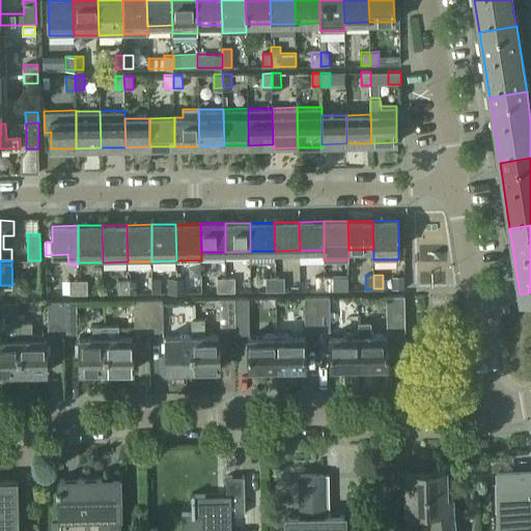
[(325,289),(325,276),(315,276),(315,289),(325,289)]
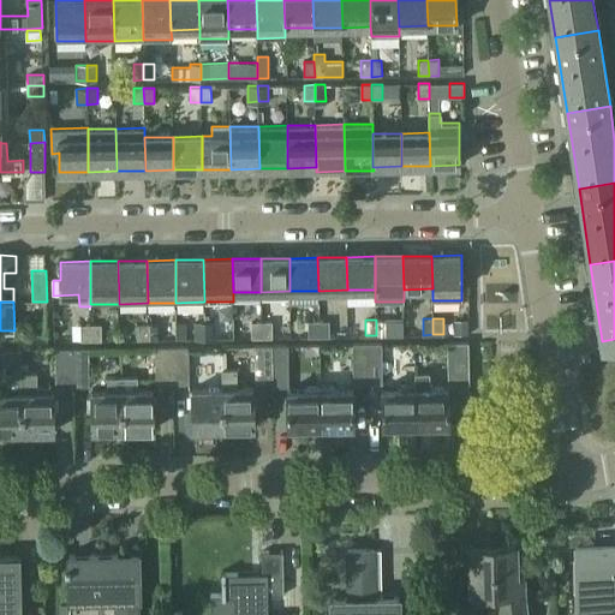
[(386,320),(376,320),(376,335),(387,335),(386,320)]
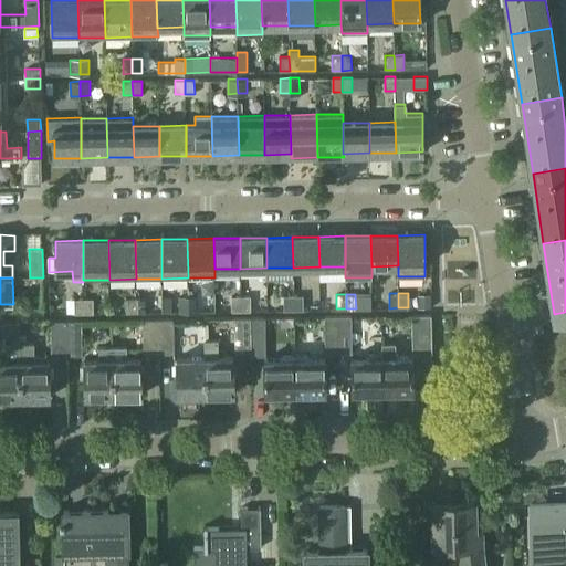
[(430,294),(418,294),(418,306),(431,306),(430,294)]
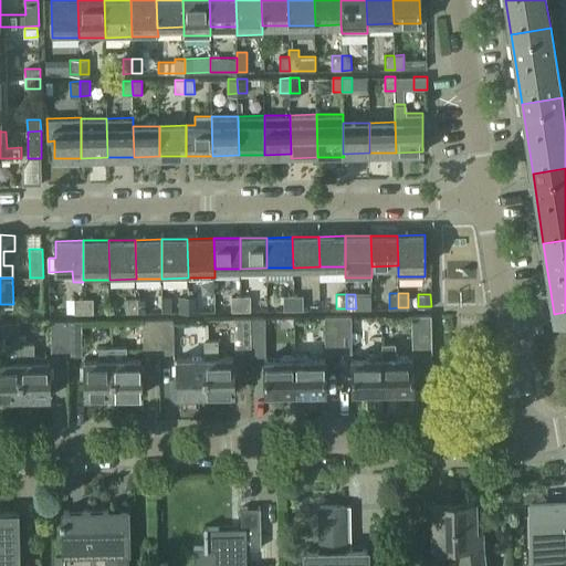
[(293,310),(293,295),(284,295),(284,310),(293,310)]
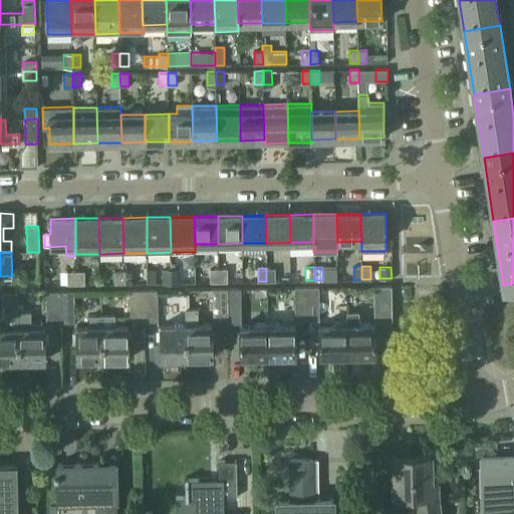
[(275,268),(266,268),(266,281),(275,281),(275,268)]
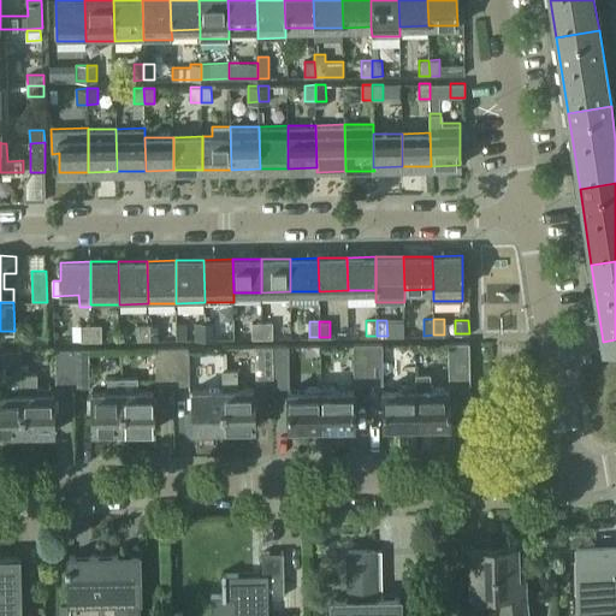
[(215,323),(205,324),(206,339),(215,339),(215,323)]
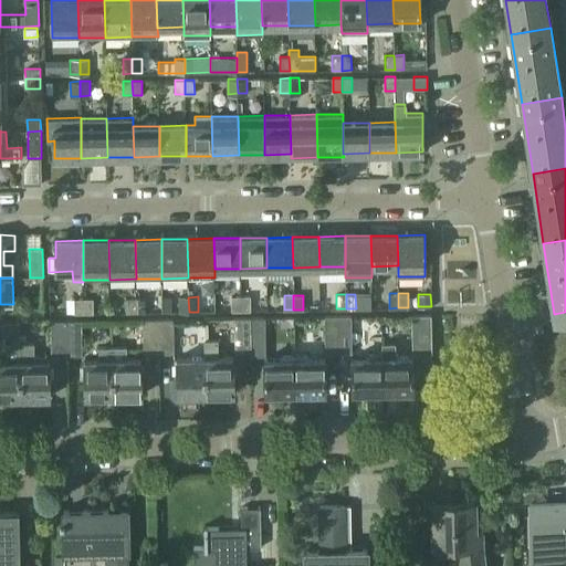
[(241,311),(241,296),(231,296),(231,311),(241,311)]
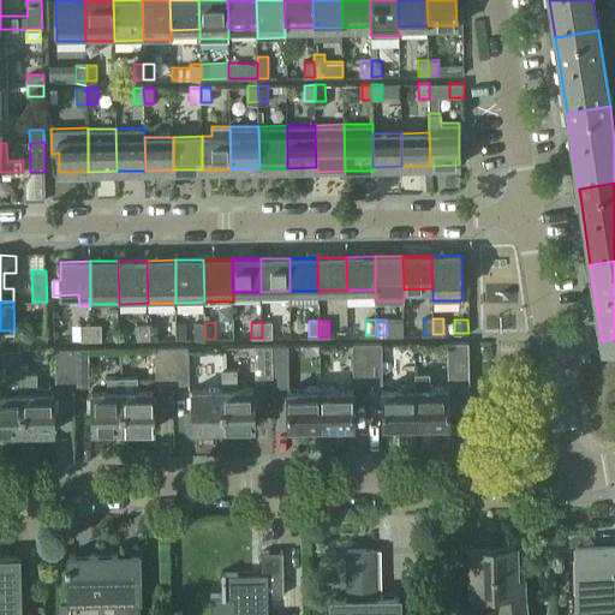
[(272,322),(262,322),(262,338),(273,338),(272,322)]
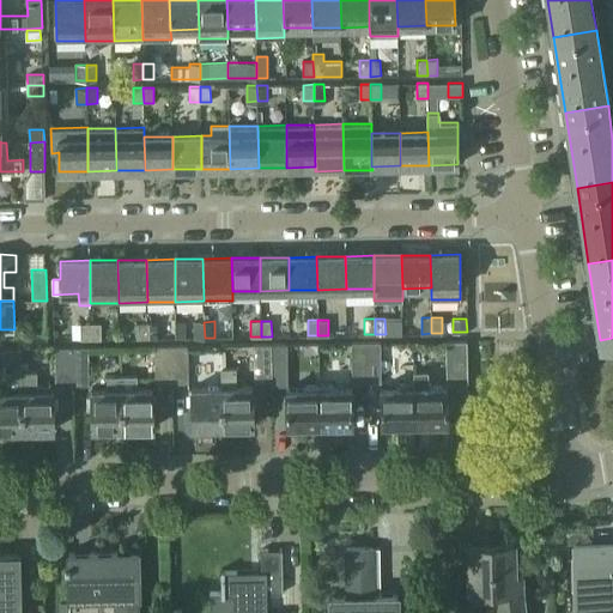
[(147,339),(147,322),(137,323),(138,339),(147,339)]
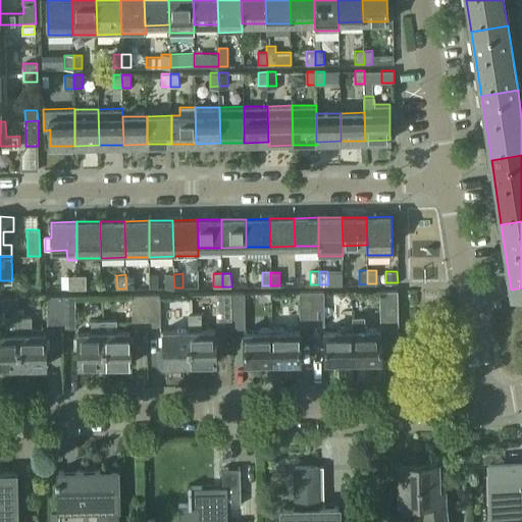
[(135,274),(125,274),(125,289),(135,288),(135,274)]
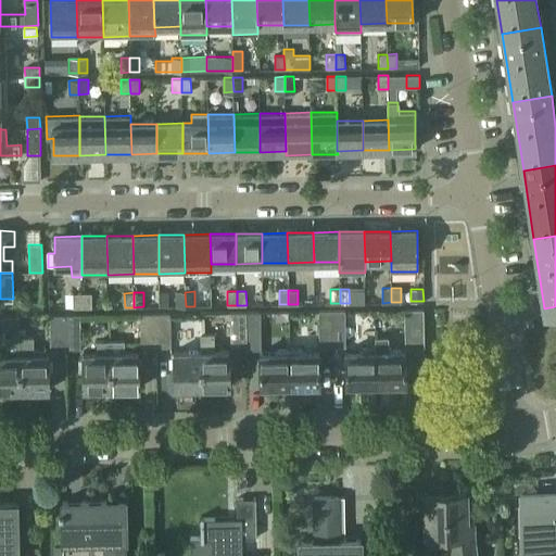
[(186,306),(185,292),(176,292),(176,306),(186,306)]
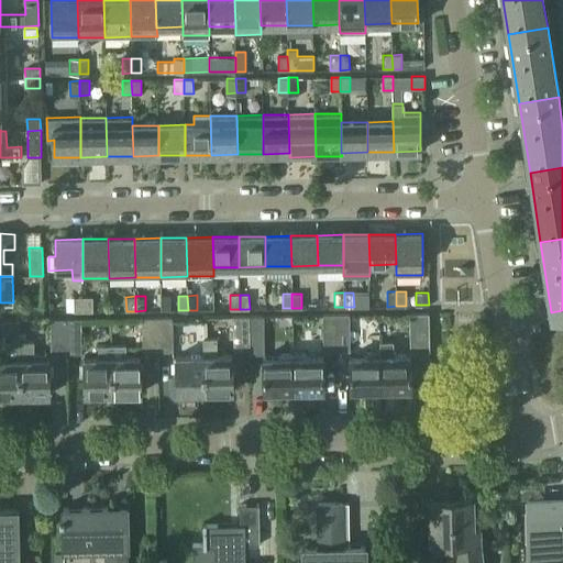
[(84,311),(83,297),(74,297),(74,312),(84,311)]
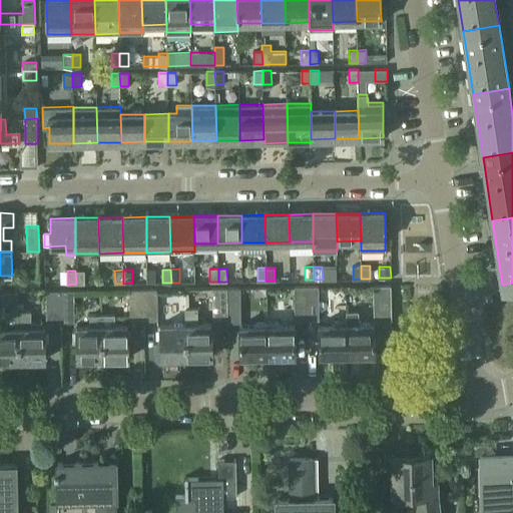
[(84,271),(75,271),(76,284),(84,284),(84,271)]
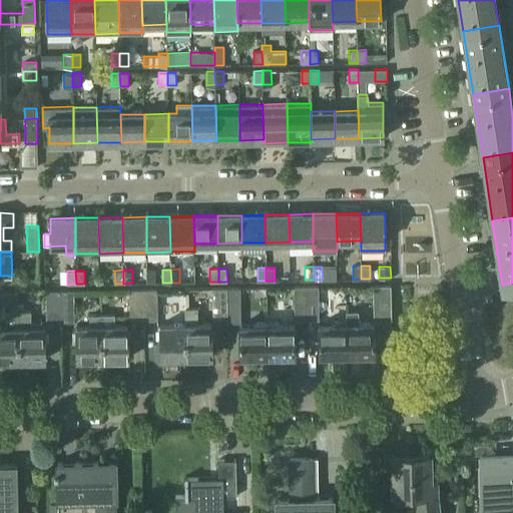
[(40,291),(39,279),(15,279),(15,291),(40,291)]
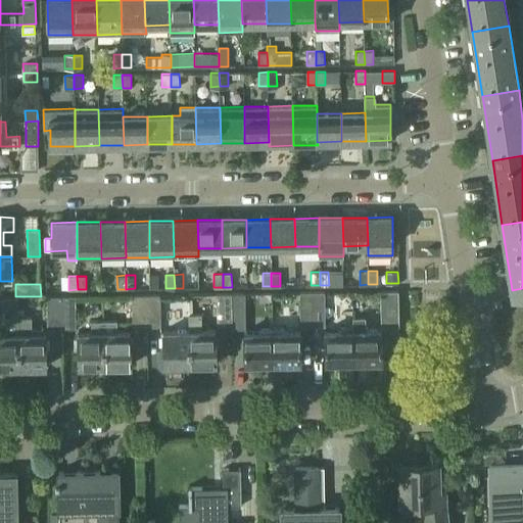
[(398,290),(381,291),(381,324),(399,324),(398,290)]
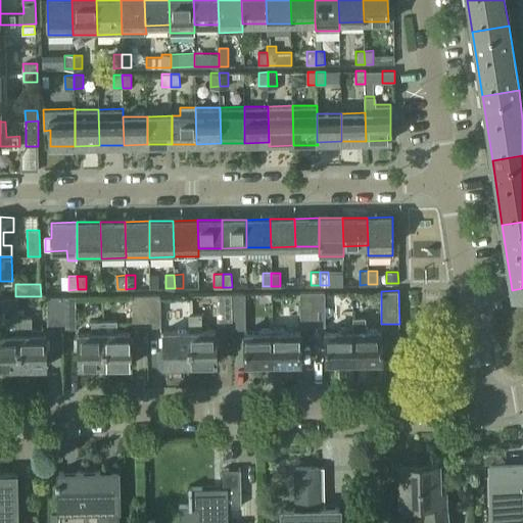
[(313,326),(313,292),(300,292),(300,327),(313,326)]
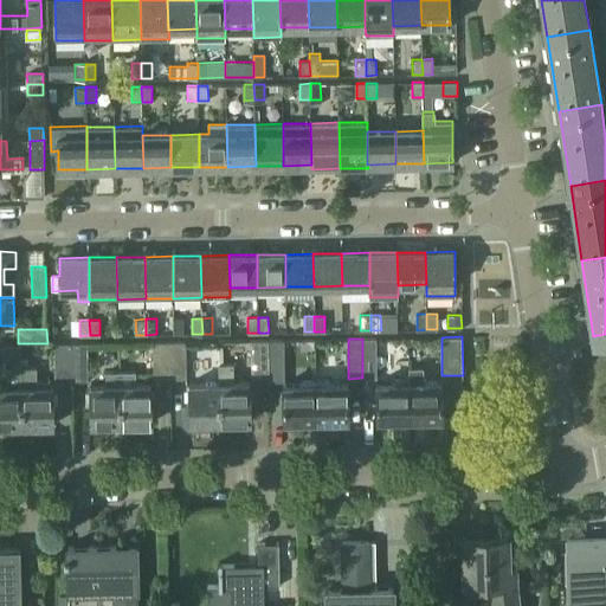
[(376,339),(362,339),(362,378),(376,378),(376,339)]
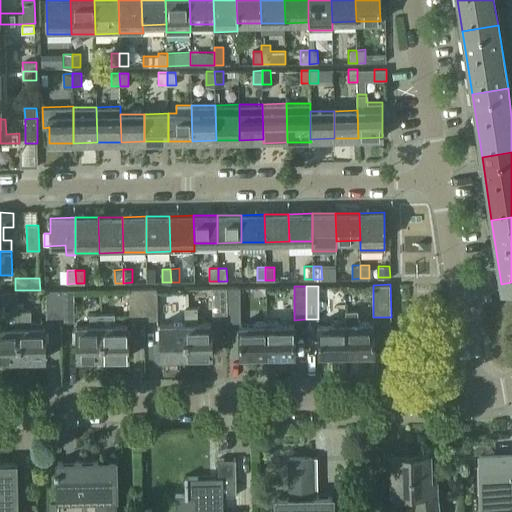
[(213,318),(227,318),(227,287),(212,287),(213,318)]
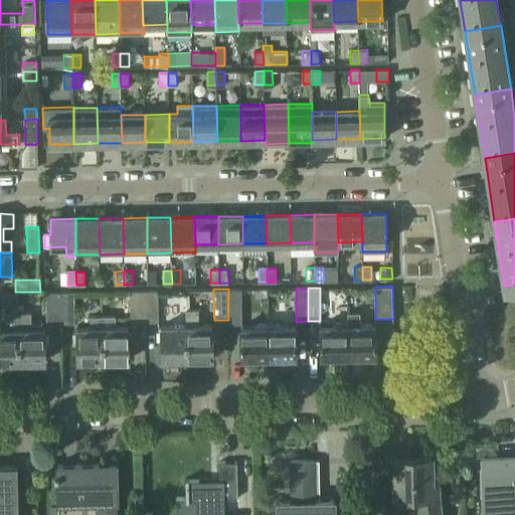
[(228,289),(228,320),(228,323),(240,322),(239,289),(228,289)]
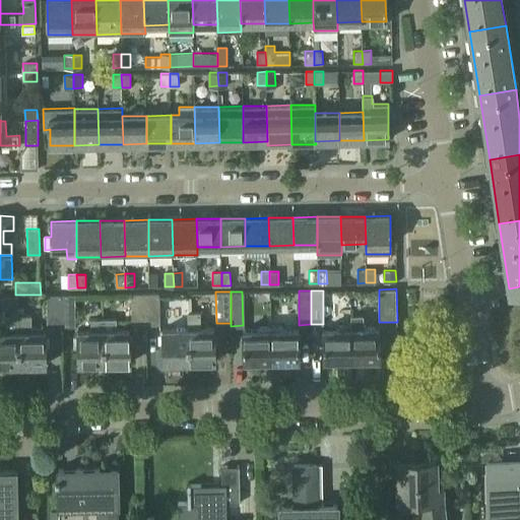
[(159,293),(145,294),(146,325),(160,325),(159,293)]
